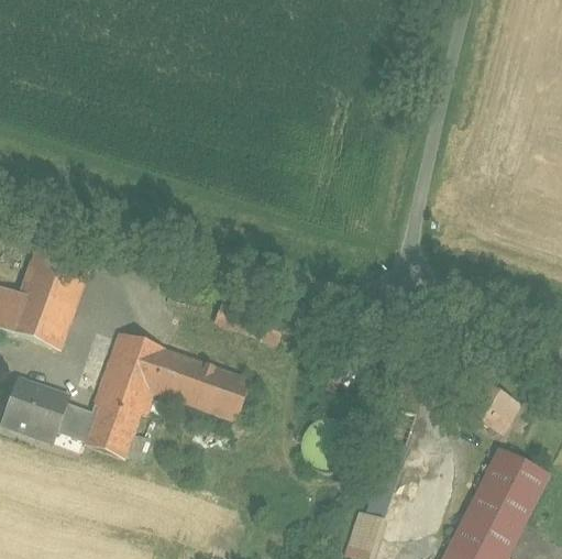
[(0,326),(62,348),(91,261),(36,242),(20,292),(0,284),(0,326)]
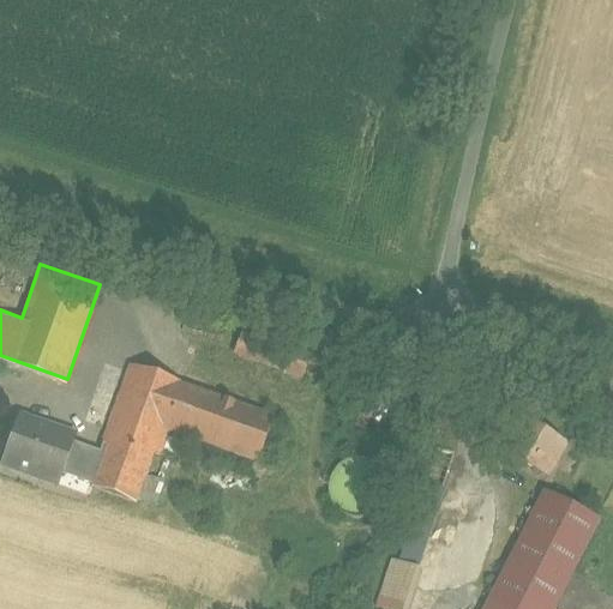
[(187,308),(181,325),(221,337),(226,320),(187,308)]
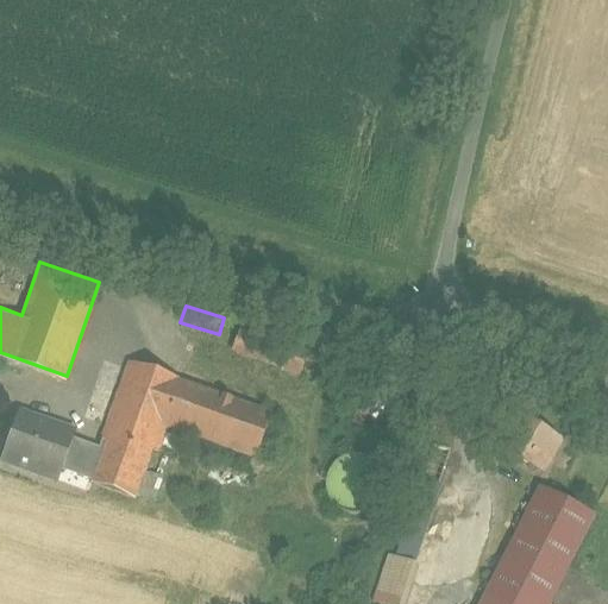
[(240,325),(231,346),(296,373),(306,352),(240,325)]
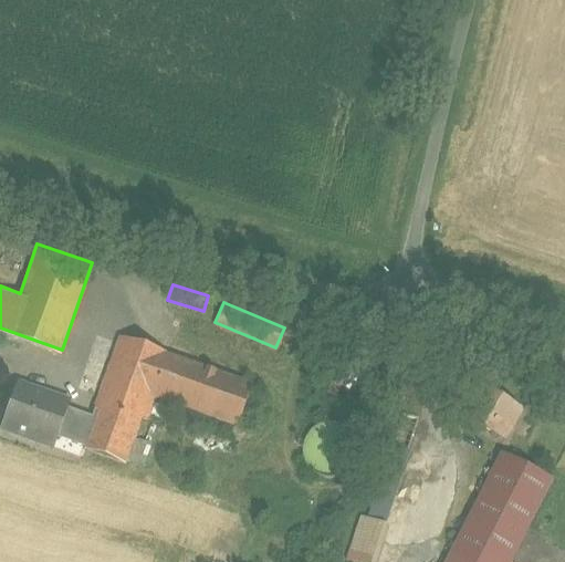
[(253,376),(119,333),(94,409),(86,433),(82,446),(131,461),(153,396),(238,424),(253,376)]
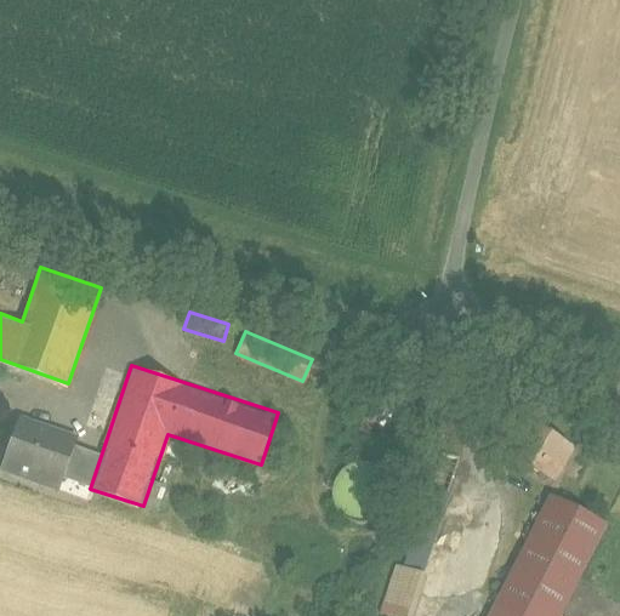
[(358,399),(348,425),(379,435),(388,411),(358,399)]
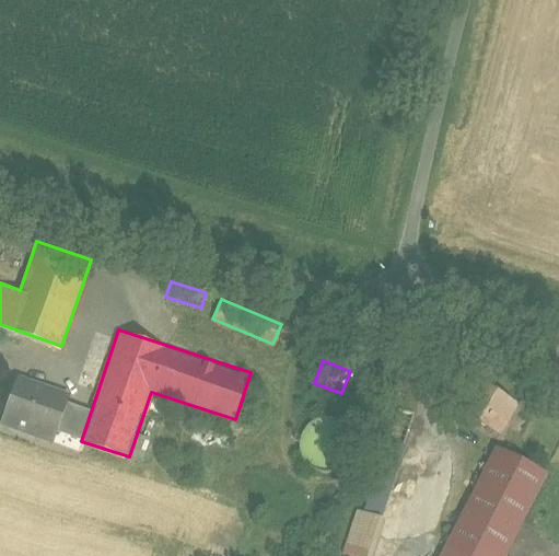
[(61,420),(69,397),(71,393),(15,374),(0,420),(0,424),(55,441),(61,420)]
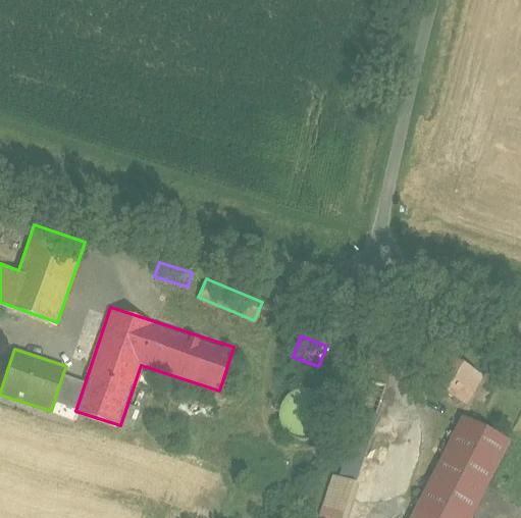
[(449,393),(468,404),(485,372),(466,361),(449,393)]
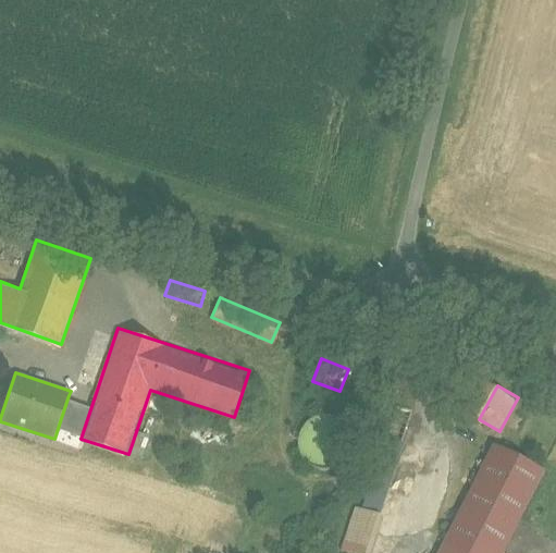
[(61,418),(85,426),(93,403),(69,395),(61,418)]
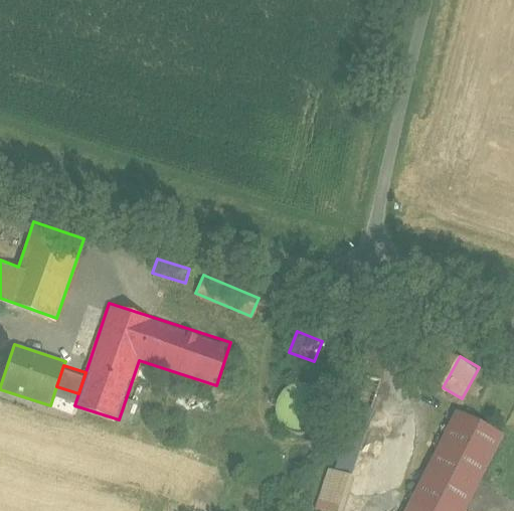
[(408,501),(427,510),(464,510),(504,432),(456,407),(410,496),(408,501)]
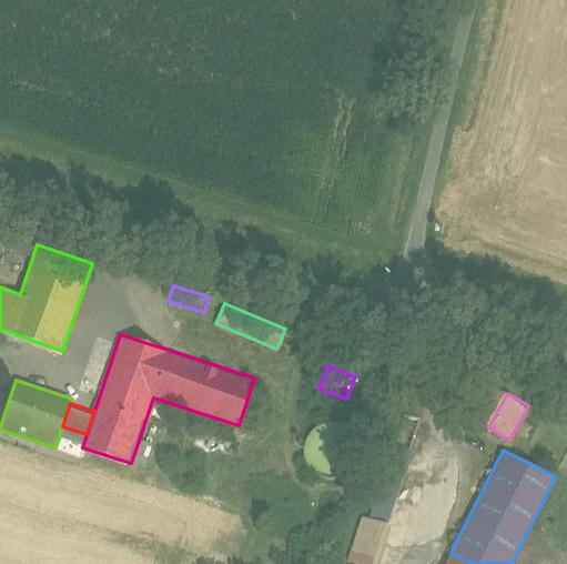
[(373,561),(395,496),(386,493),(375,490),(353,554),(373,561)]
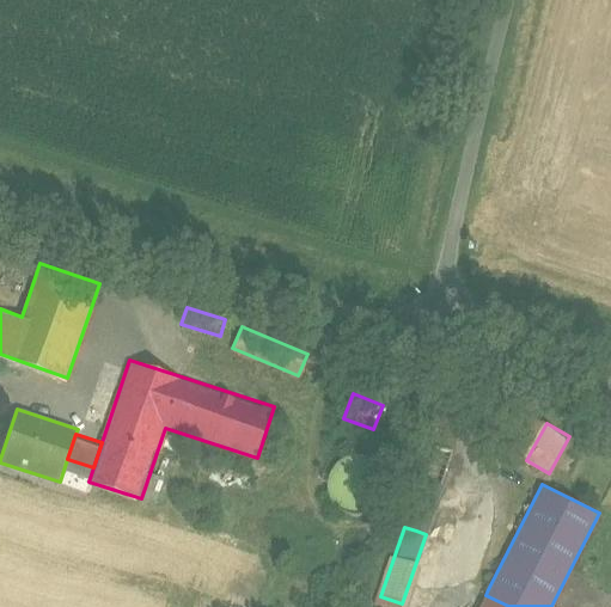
[(508,606),(486,595),(478,606),(508,606)]
